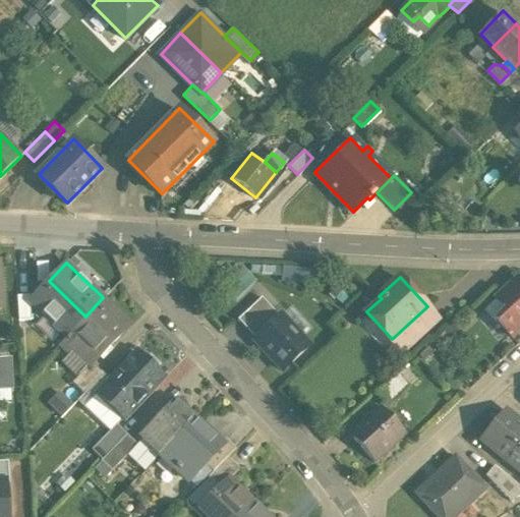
[(519,278),(516,278),(497,296),(508,308),(498,318),(513,334),(519,327),(519,278)]
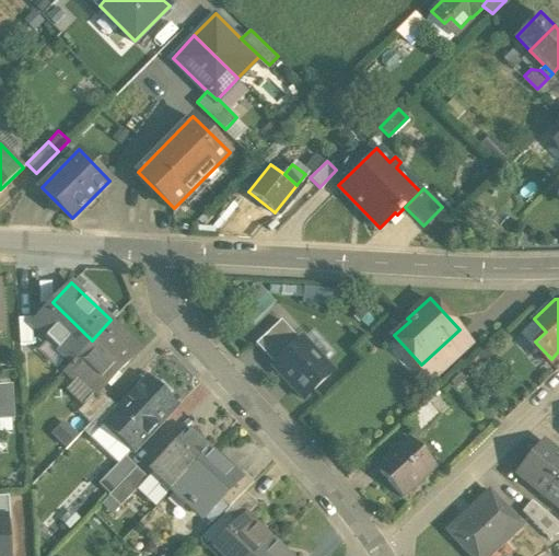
[(72,360),(92,340),(53,302),(33,323),(72,360)]
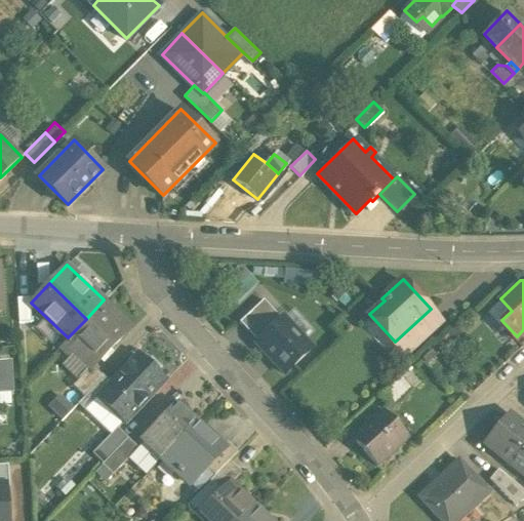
[(32,319),(30,295),(17,296),(19,320),(32,319)]
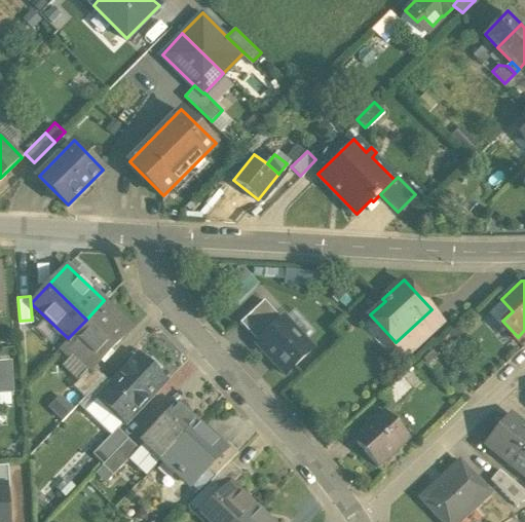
[(264,297),(241,318),(259,338),(283,318),(264,297)]
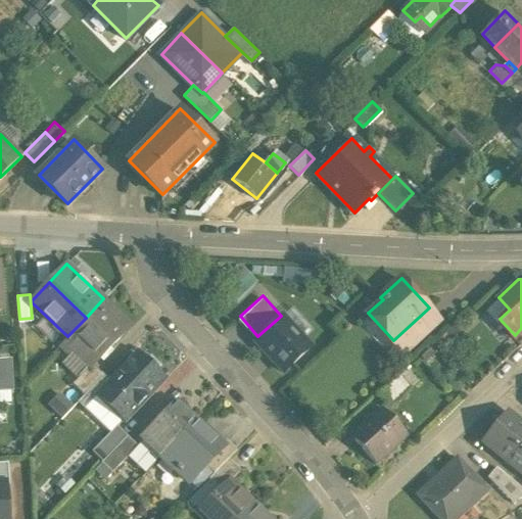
[(67,336),(64,339),(90,364),(91,365),(93,363),(130,323),(103,298),(86,318),(67,336)]
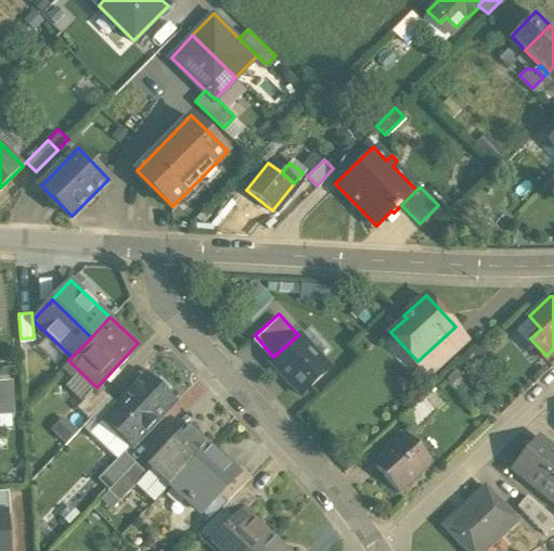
[(455,327),(417,361),(428,373),(466,338),(455,327)]
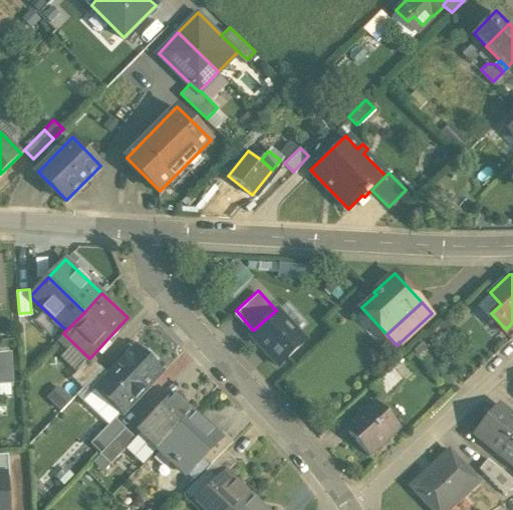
[(253,330),(281,361),(306,338),(279,307),(276,310),(253,330)]
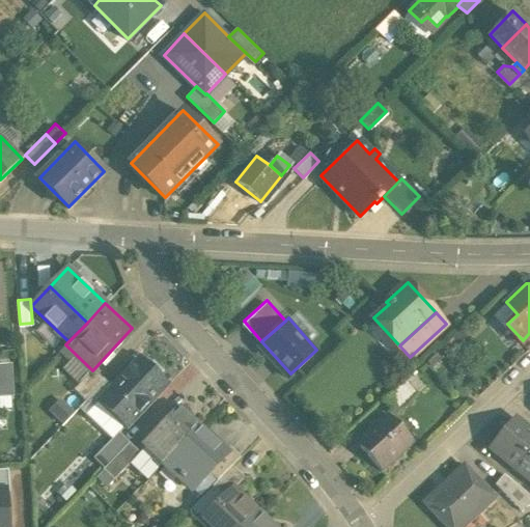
[(139,357),(100,398),(128,425),(167,383),(139,357)]
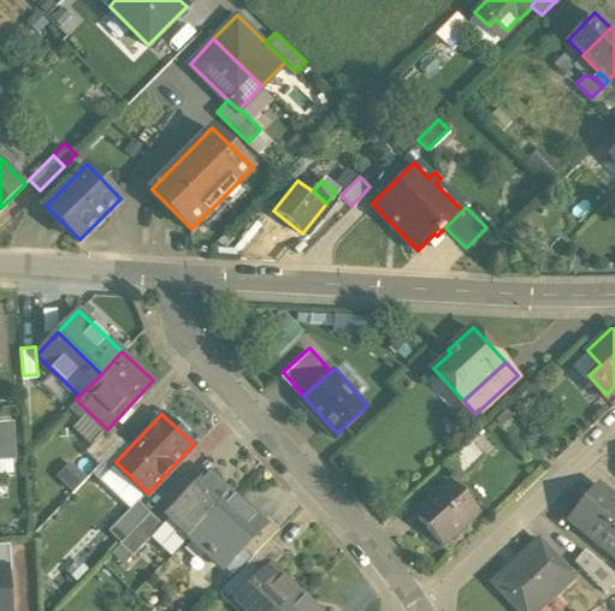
[(0,425),(0,457),(15,457),(12,423),(0,425)]
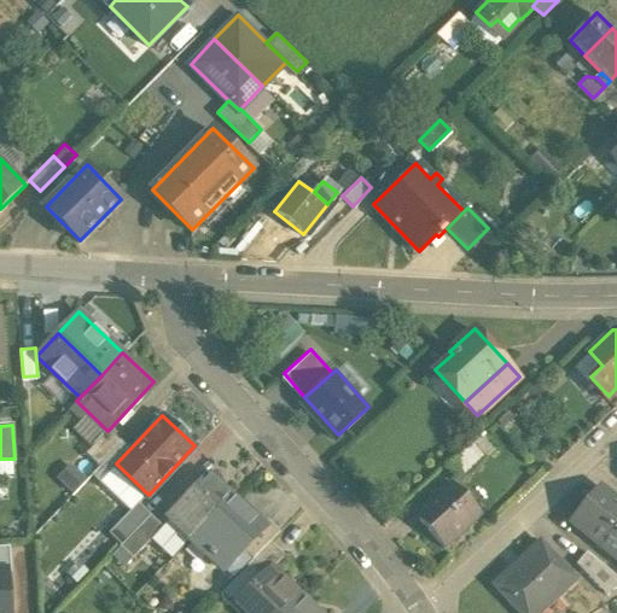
[(106,430),(85,453),(99,465),(122,441),(110,428),(108,431),(106,430)]
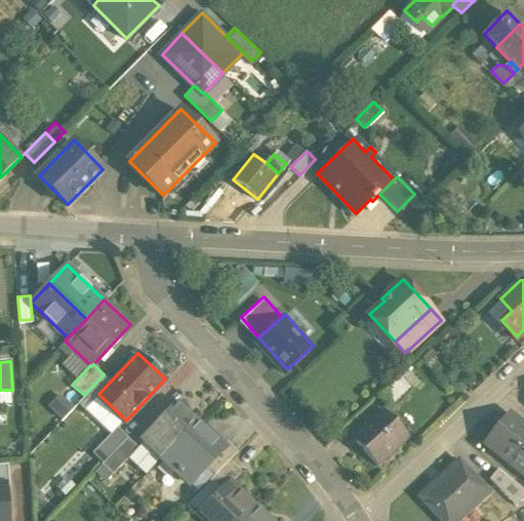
[(399,376),(378,396),(389,407),(409,388),(399,376)]
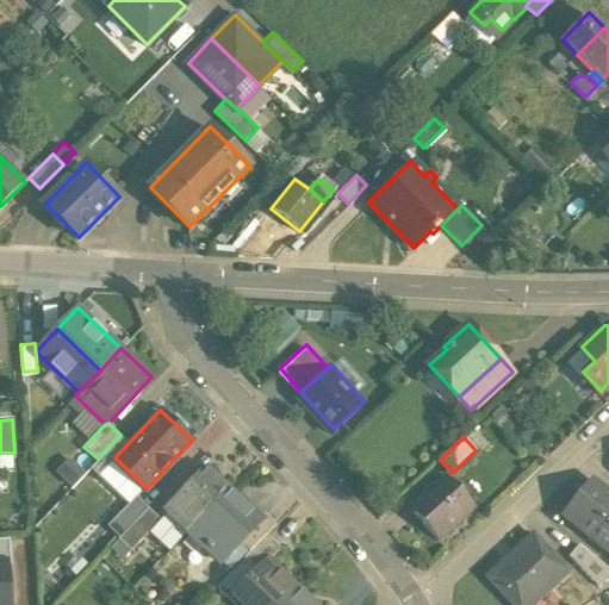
[(207,467),(168,510),(190,529),(229,487),(207,467)]
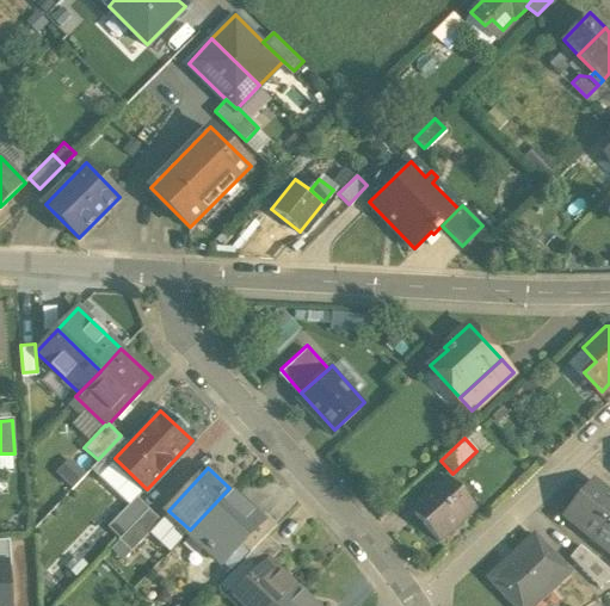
[(445,476),(410,508),(437,539),(473,507),(445,476)]
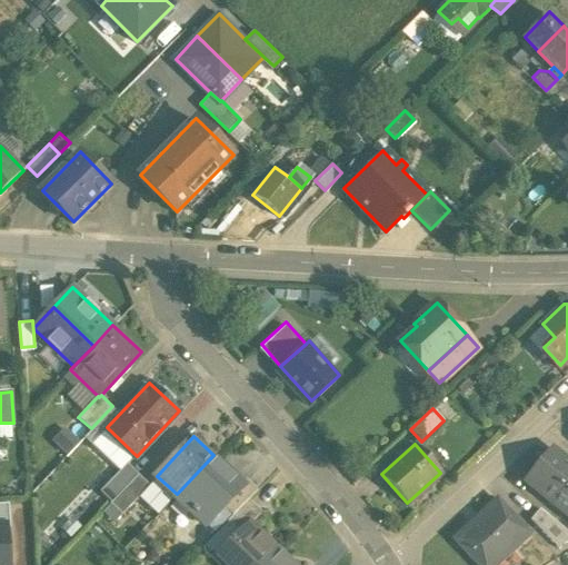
[(567,459),(552,448),(527,479),(567,512),(567,459)]
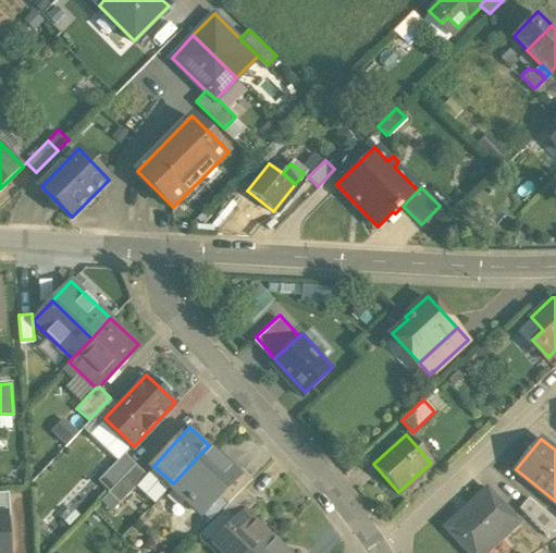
[(238,474),(209,445),(173,483),(204,513),(220,495),(239,475),(238,474)]
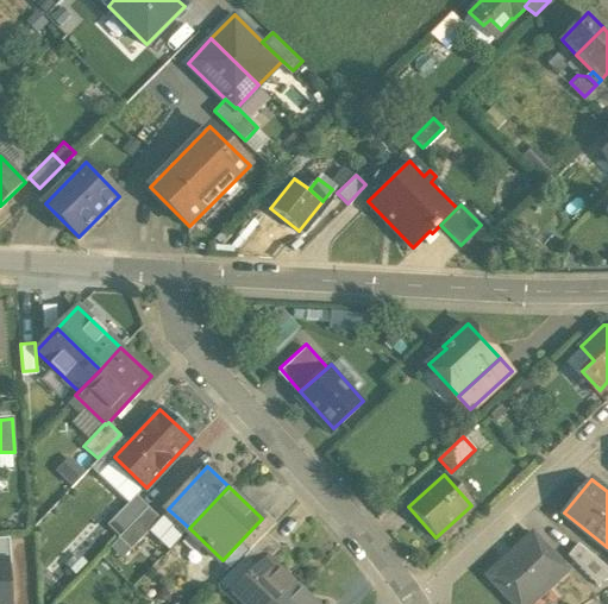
[(136,494),(108,523),(120,535),(149,505),(136,494)]
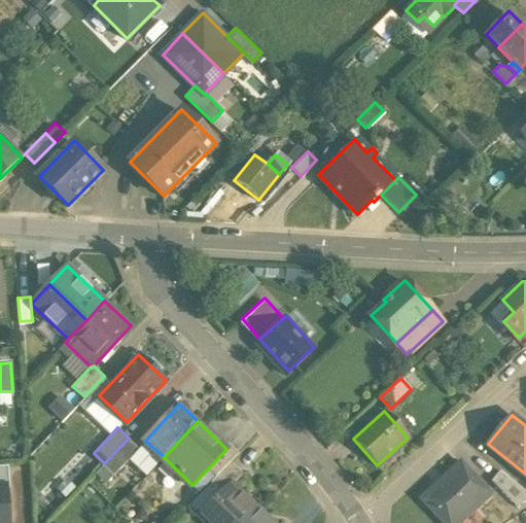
[(104,463),(103,464),(113,475),(139,448),(129,438),(104,463)]
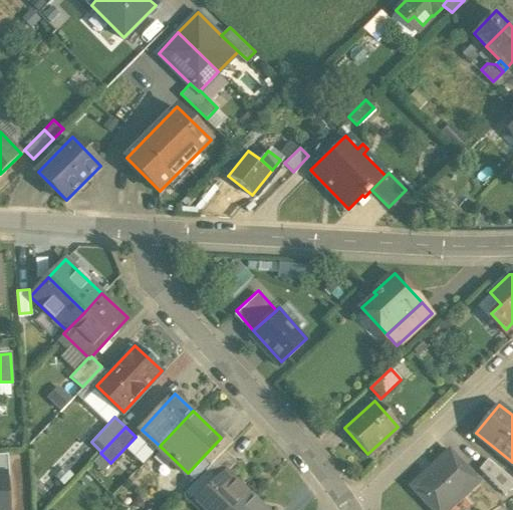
[(225,433),(220,437),(221,438),(203,457),(211,465),(225,450),(234,442),(225,433)]
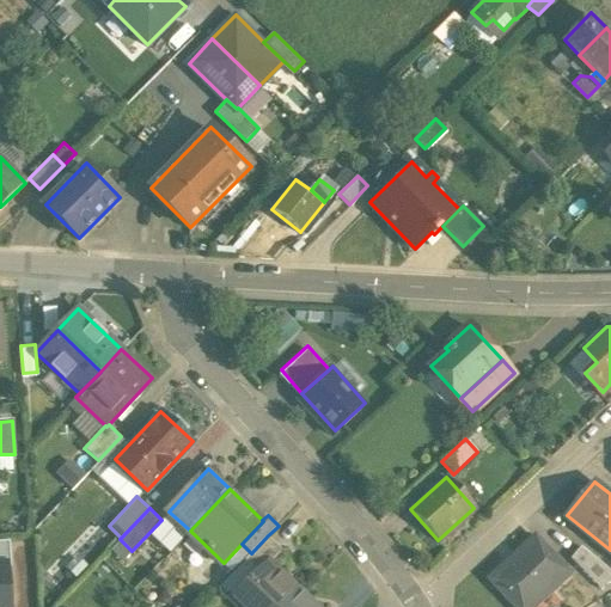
[(251,553),(248,558),(260,570),(270,559),(272,560),(282,549),(268,535),(251,553)]
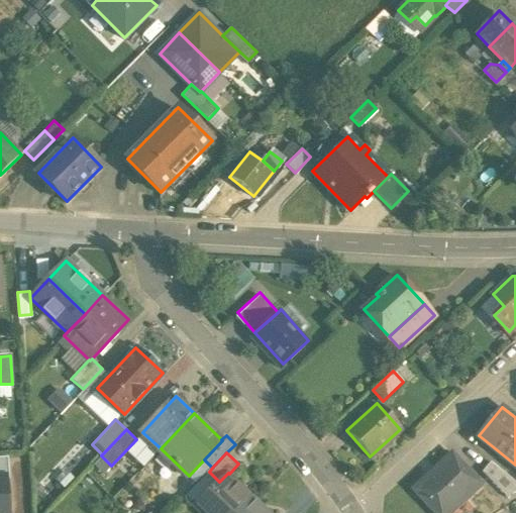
[(452,453),(415,489),(438,512),(448,512),(480,484),(452,453)]
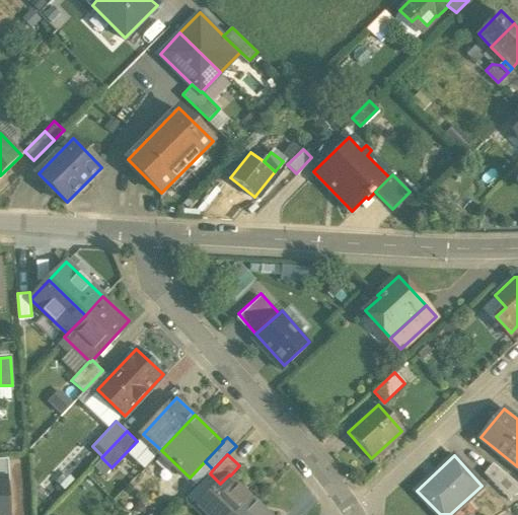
[(7,458),(0,458),(0,477),(5,477),(8,477),(7,458)]
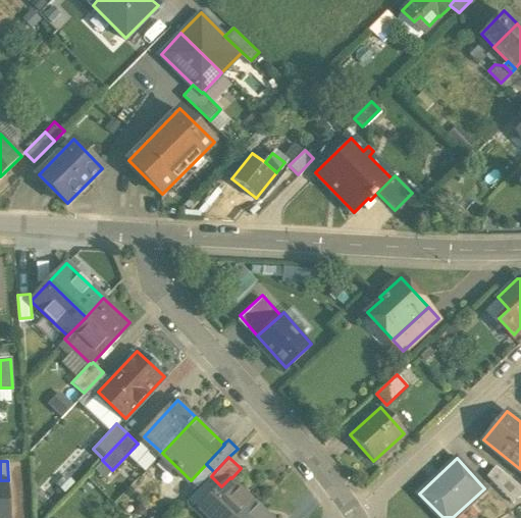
[(520,486),(495,465),(486,475),(512,502),(520,491),(520,486)]
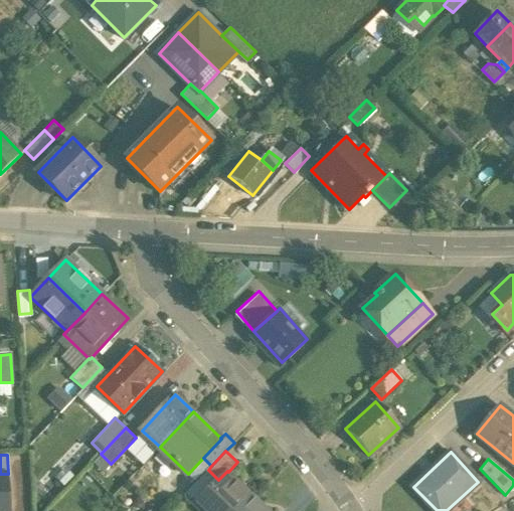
[(218,480),(197,501),(207,510),(234,510),(250,494),(228,472),(227,471),(218,480)]
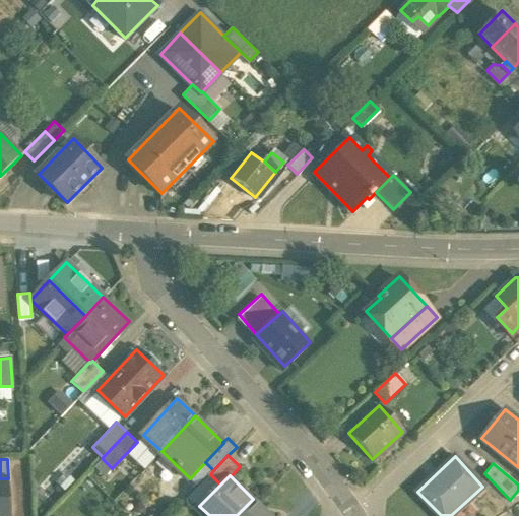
[(269,515),(253,499),(237,515),(269,515)]
